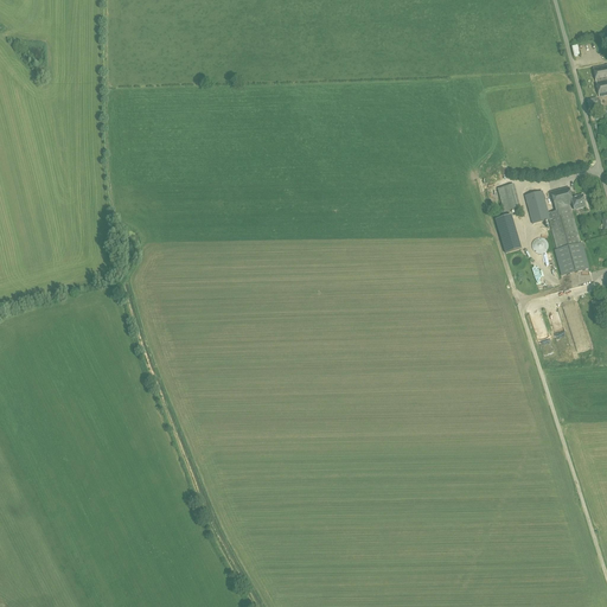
[(606,65),(594,69),(600,97),(606,95),(606,65)]
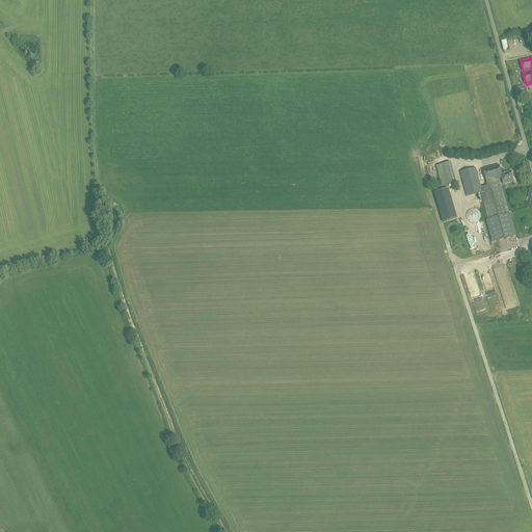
[(514,87),(516,96),(528,94),(526,87),(524,88),(523,86),(514,87)]
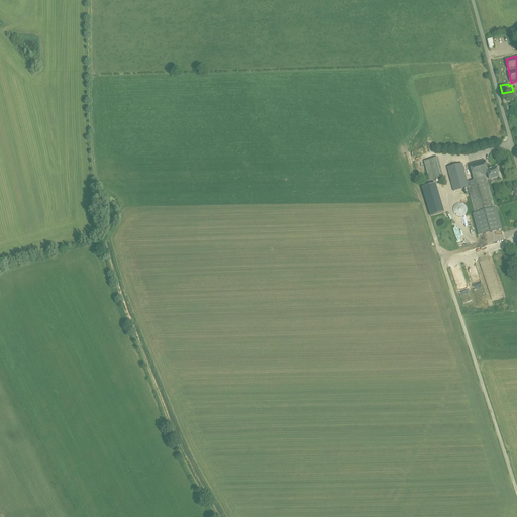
[(430,160),(424,162),(430,181),(443,178),(438,158),(430,160)]
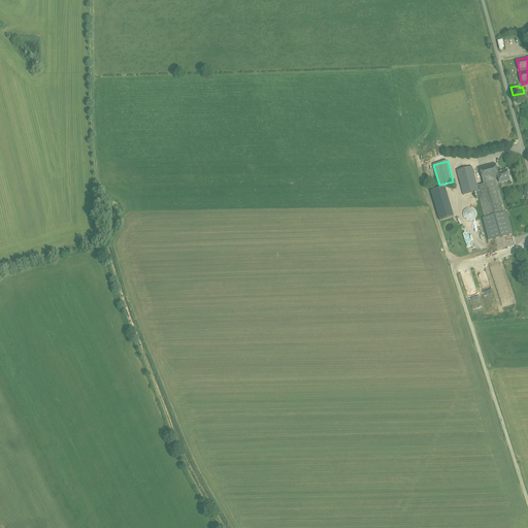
[(500,183),(509,180),(507,170),(498,173),(495,164),(480,168),(485,185),(477,187),(472,167),(457,171),(464,195),(477,192),(485,218),(504,212),(495,178),(499,177),(500,183)]
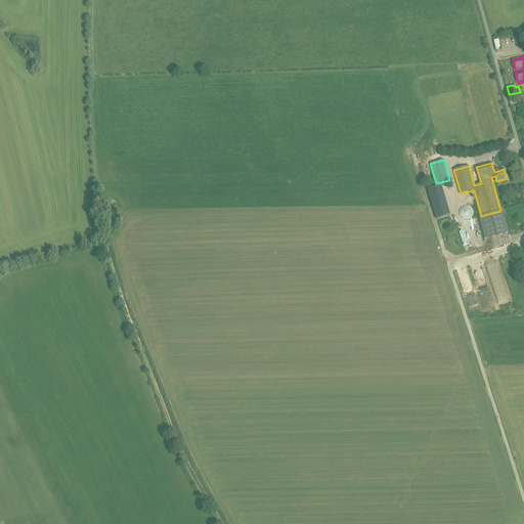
[(429,186),(437,217),(450,213),(442,183),(429,186)]
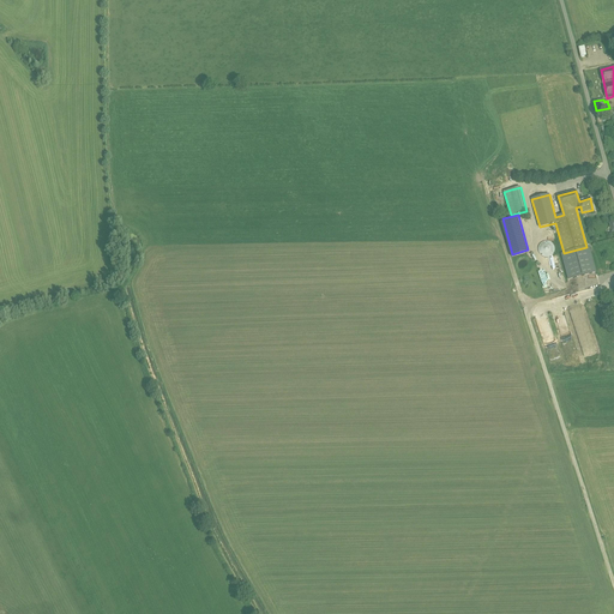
[(539,250),(540,253),(541,254),(543,257),(548,257),(552,256),(554,252),(555,248),(554,246),(553,245),(552,244),(549,242),(547,241),(545,241),(542,242),(540,245),(539,247),(539,250)]
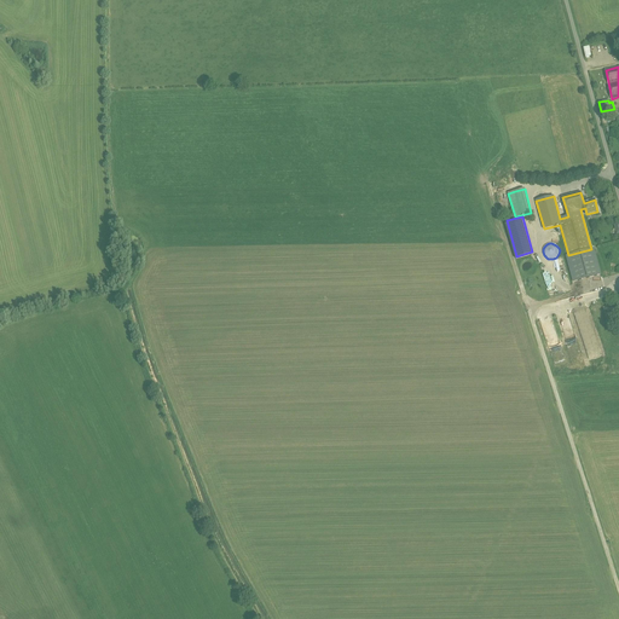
[(568,255),(566,256),(573,282),(600,275),(593,249),(591,249),(568,255)]
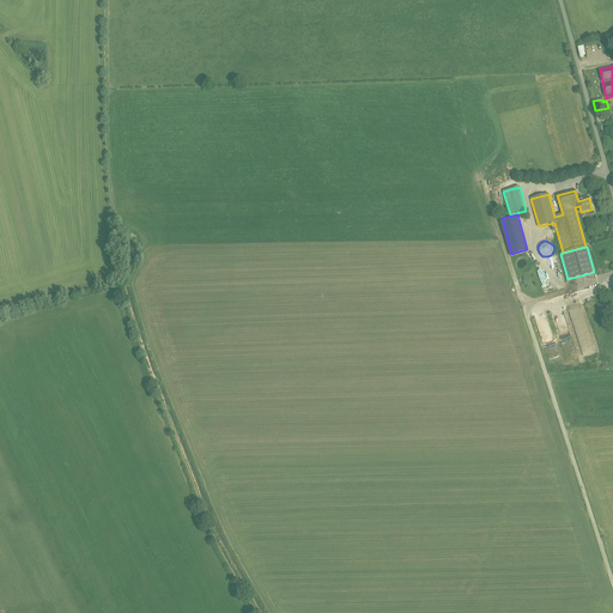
[(612,299),(598,304),(601,319),(612,314),(612,299)]
